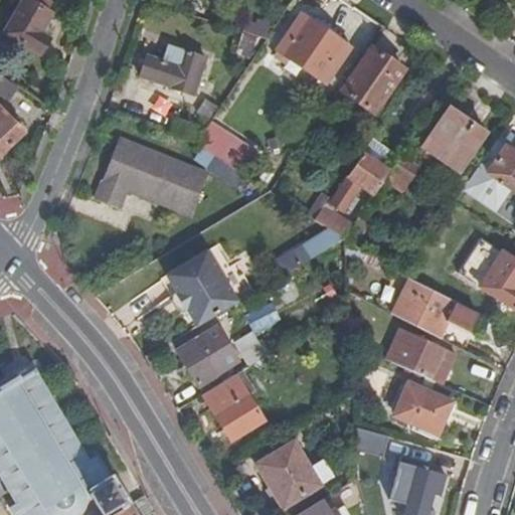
[(52,2),(49,0),(24,0),(7,32),(44,54),(53,39),(45,34),(56,14),(48,9),(52,2)]
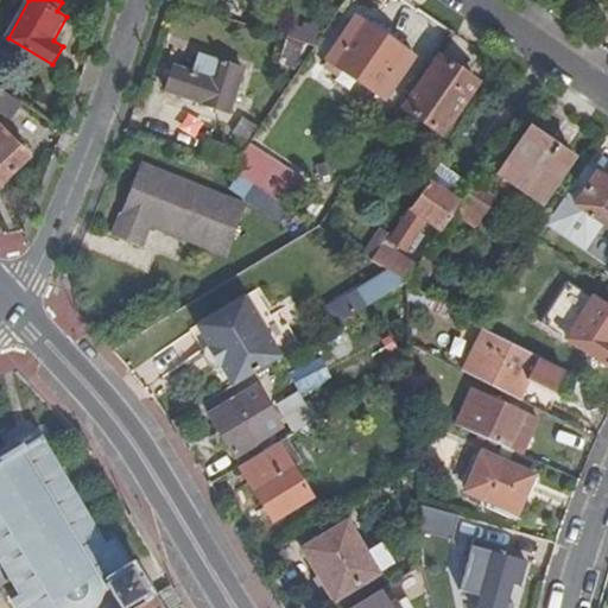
[(607,0),(593,0),(607,10),(607,0)]
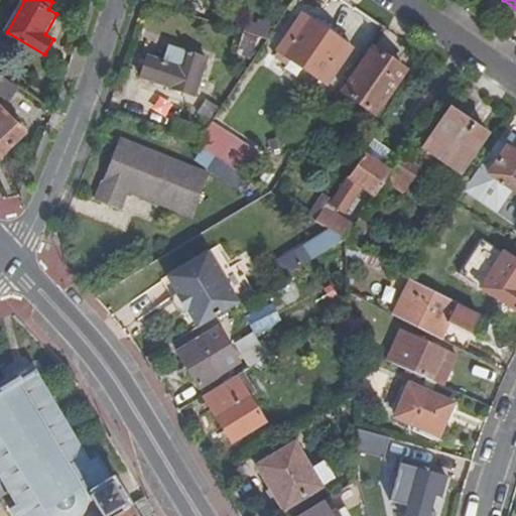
[(303,16),(279,50),(327,84),(351,49),(303,16)]
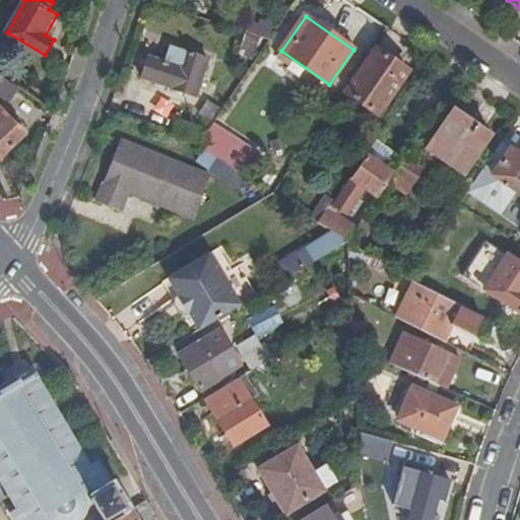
[(247,34),(270,41),(273,30),(250,23),(247,34)]
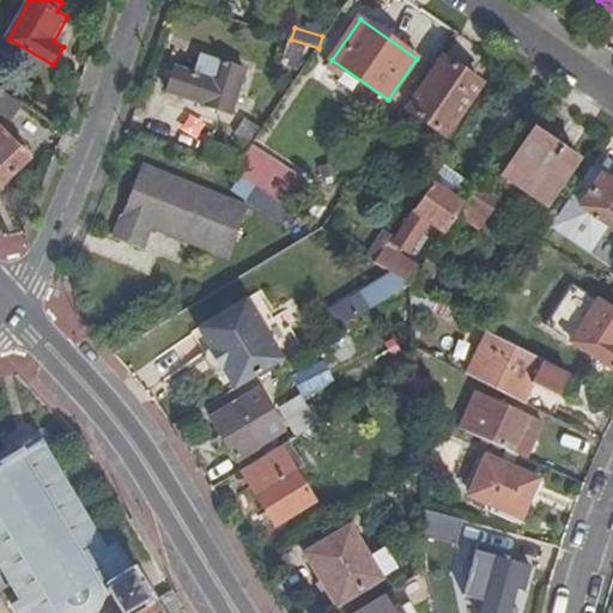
[(176,67),(169,92),(232,113),(247,68),(201,54),(195,73),(176,67)]
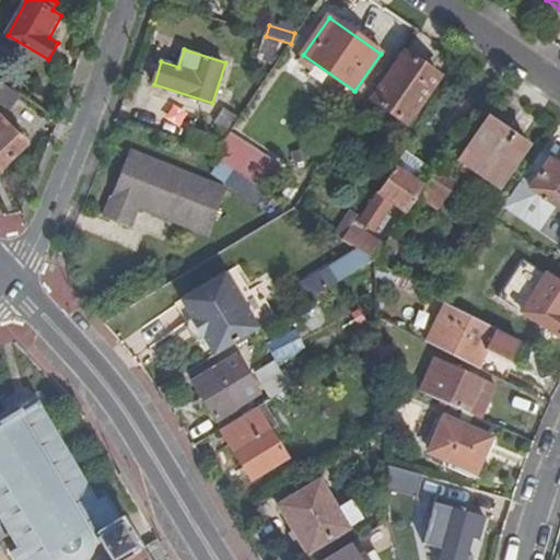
[(417,76),(423,66),(407,55),(373,103),(408,126),(434,88),(417,76)]
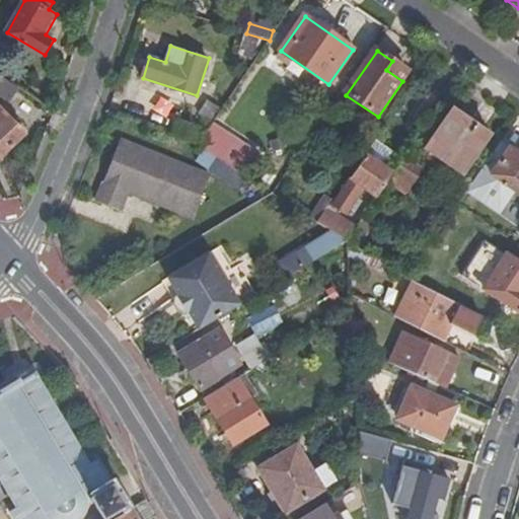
[(386,70),(402,81),(409,73),(392,61),(386,70)]
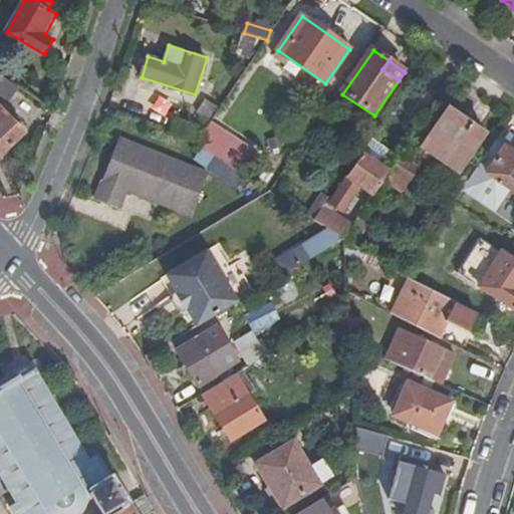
[(0,99),(6,103),(17,88),(1,77),(0,77),(0,99)]
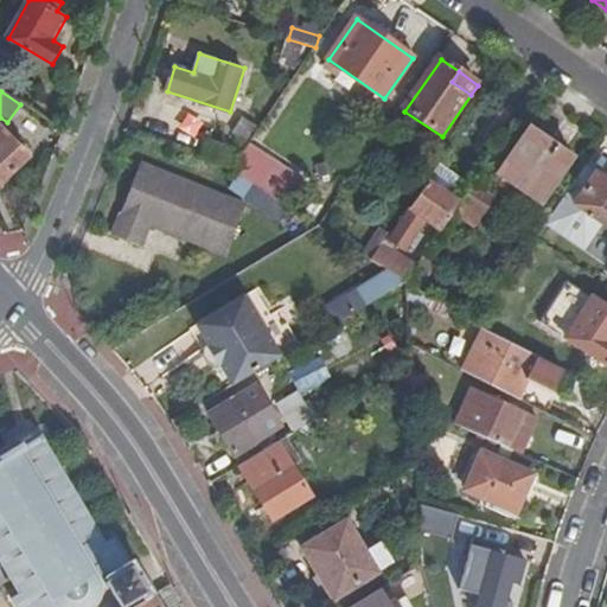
[(0,127),(0,190),(31,160),(0,127)]
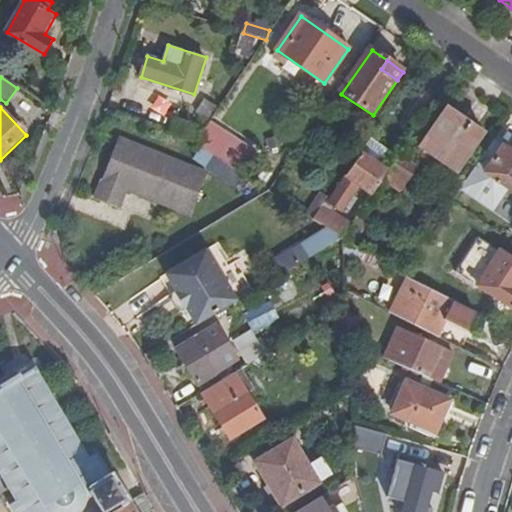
[(449,109),(426,144),(444,156),(441,161),(460,174),(486,135),(449,109)]
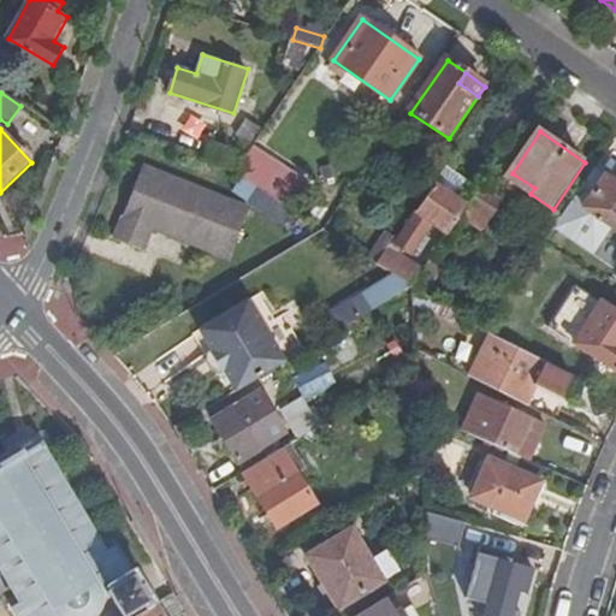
[(146,254),(155,232),(230,262),(234,254),(252,211),(144,170),(128,211),(116,243),(146,254)]
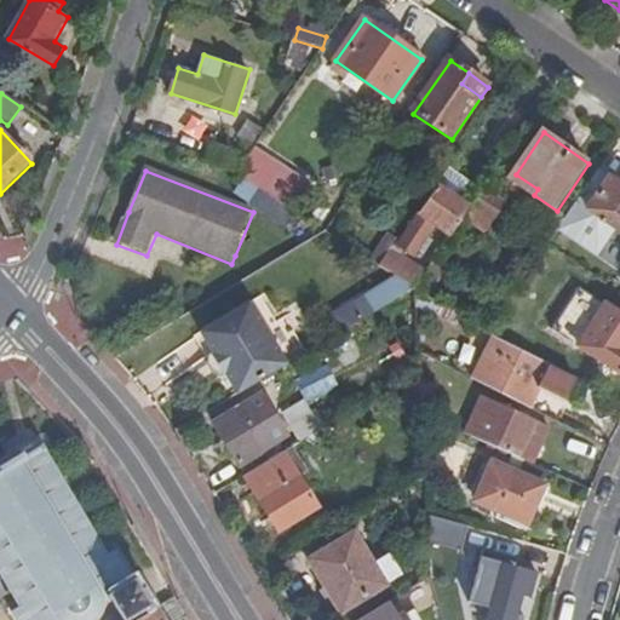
[(512,181),(534,195),(538,189),(516,174),(512,181)]
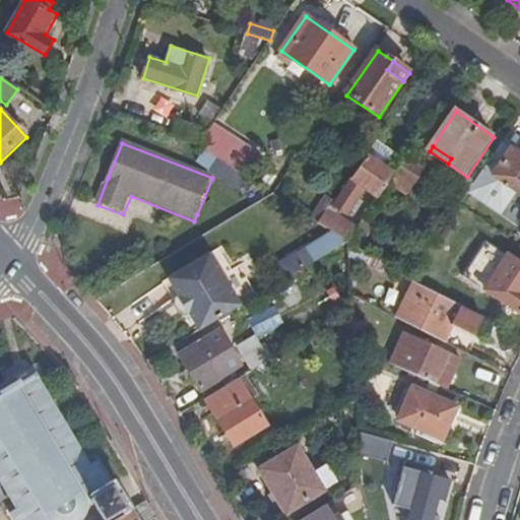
[(317,220),(325,225),(339,206),(347,211),(364,187),(371,191),(386,170),(367,155),(332,204),(330,202),(317,220)]
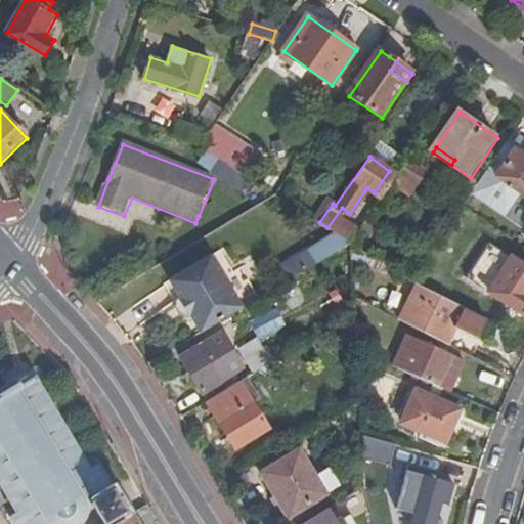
[(412,163),(390,193),(404,203),(426,173),(412,163)]
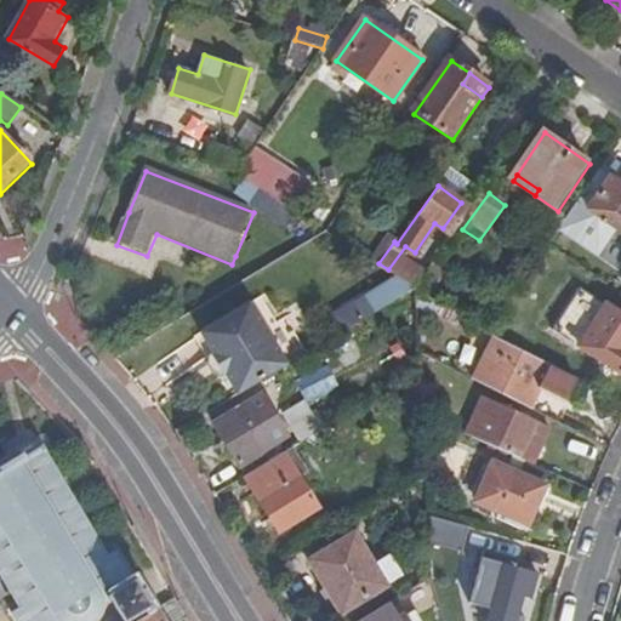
[(388,234),(371,258),(379,263),(394,241),(396,239),(388,234)]
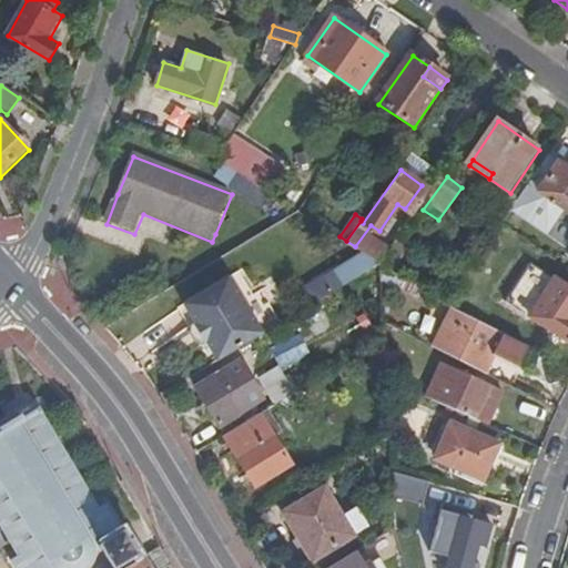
[(374,243),(366,254),(378,262),(394,240),(388,235),(374,243)]
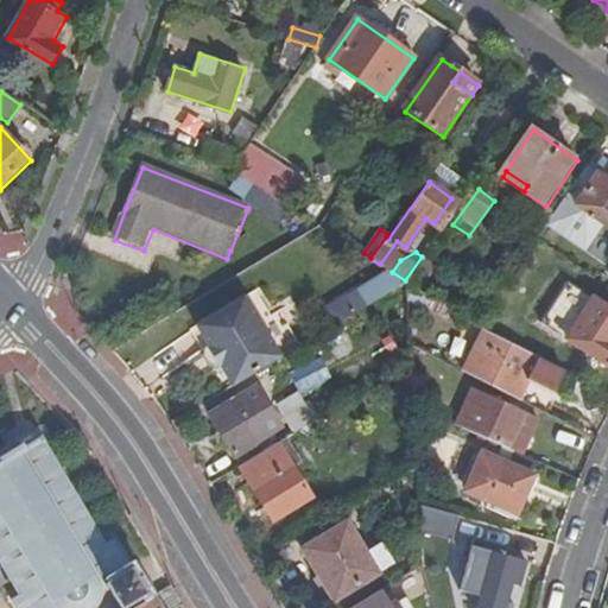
[(422,257),(405,280),(406,282),(412,285),(417,287),(435,263),(424,254),(422,257)]
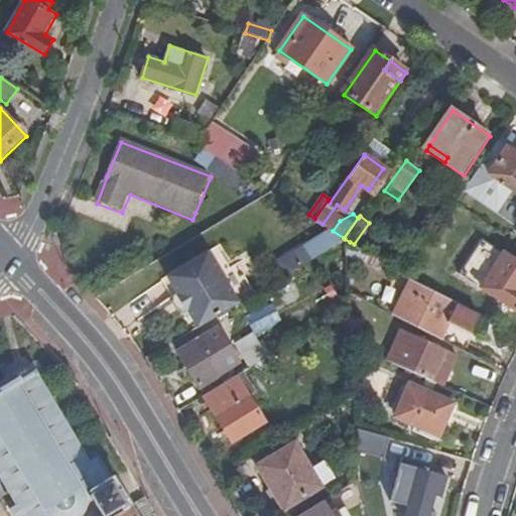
[(303,245),(312,258),(344,238),(333,231),(330,229),(303,245)]
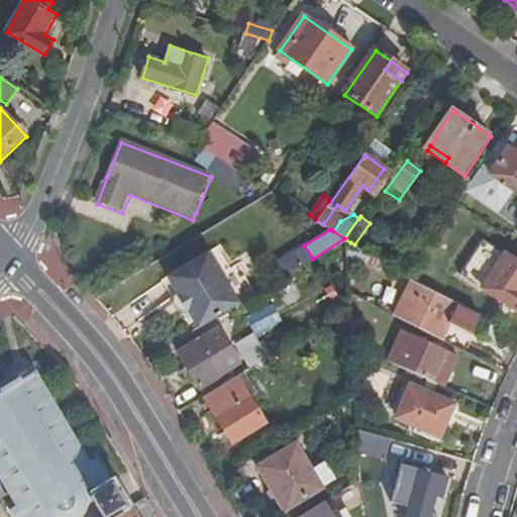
[(197,330),(238,305),(206,253),(166,279),(176,296),(175,297),(186,314),(187,313),(197,330)]
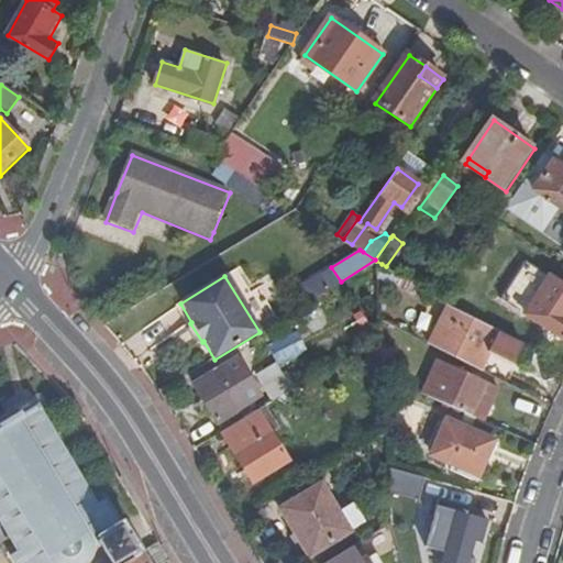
[(562,285),(551,277),(526,316),(562,340),(562,285)]
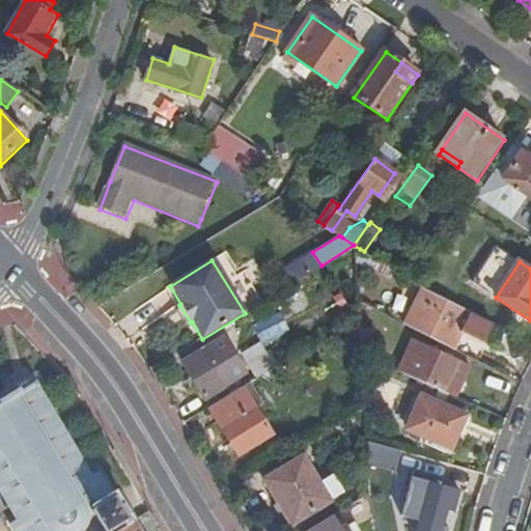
[(421,285),(403,324),(455,351),(463,334),(487,346),(496,328),(421,285)]
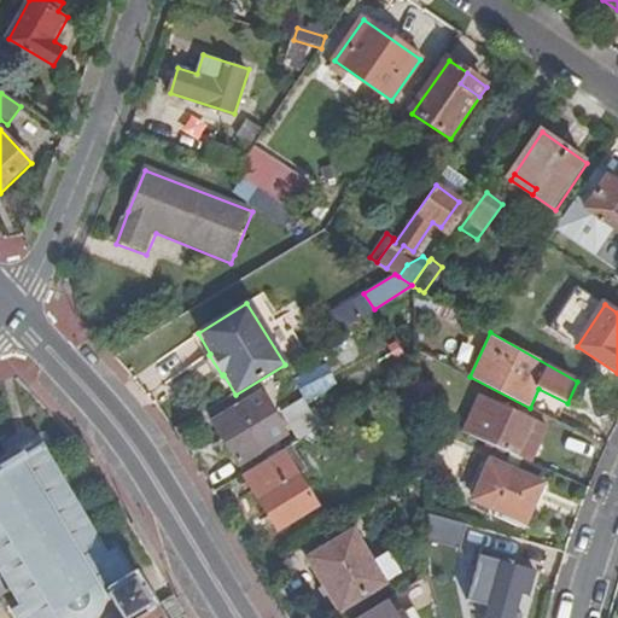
[(453,426),(519,456),(535,423),(468,391),(453,426)]
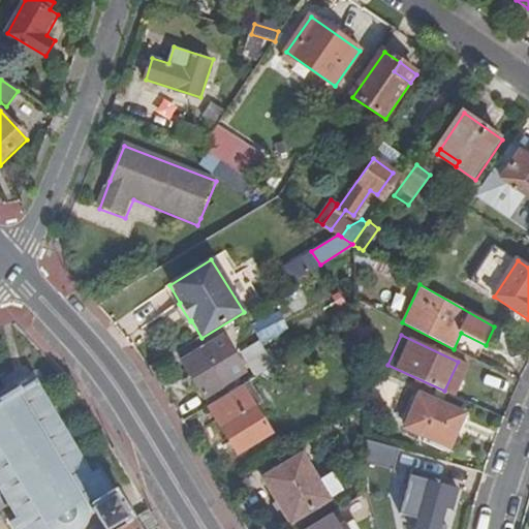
[(206,398),(237,379),(217,344),(185,363),(206,398)]
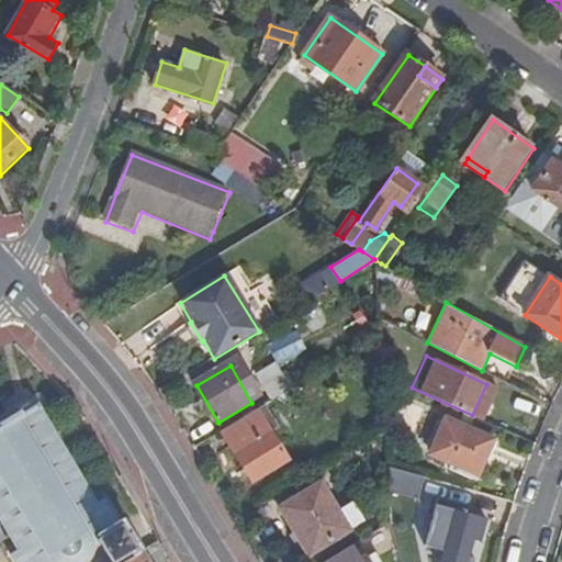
[(273,401),(294,389),(287,374),(265,386),(273,401)]
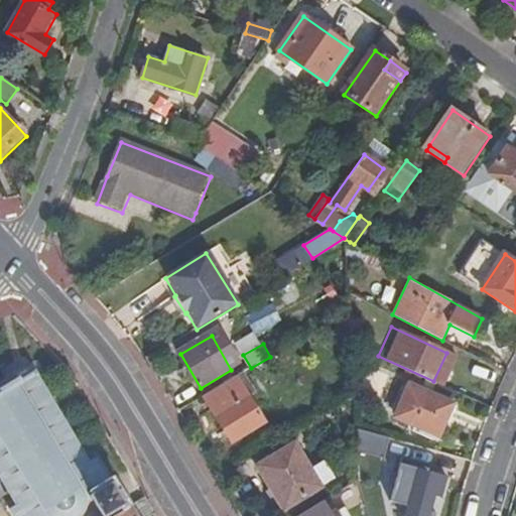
[(17,515),(115,515),(128,508),(130,507),(128,503),(130,501),(126,496),(124,497),(115,484),(118,482),(115,478),(112,479),(97,455),(91,459),(35,369),(19,378),(17,376),(12,380),(13,382),(0,390),(0,473),(18,503),(12,507),(17,515)]
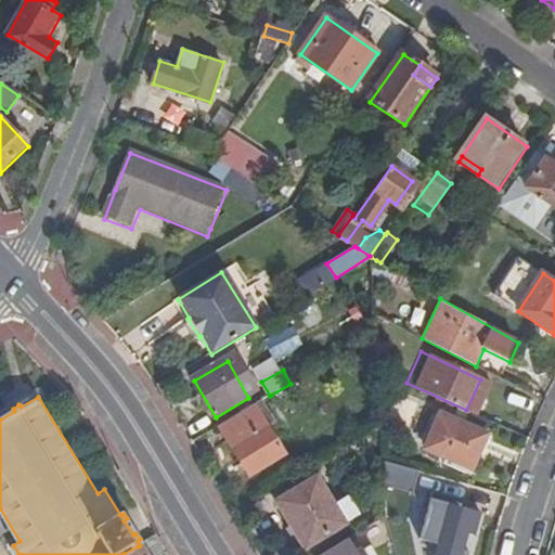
[(260,401),(217,427),(248,478),(286,457),(268,429),(274,425),(260,401)]
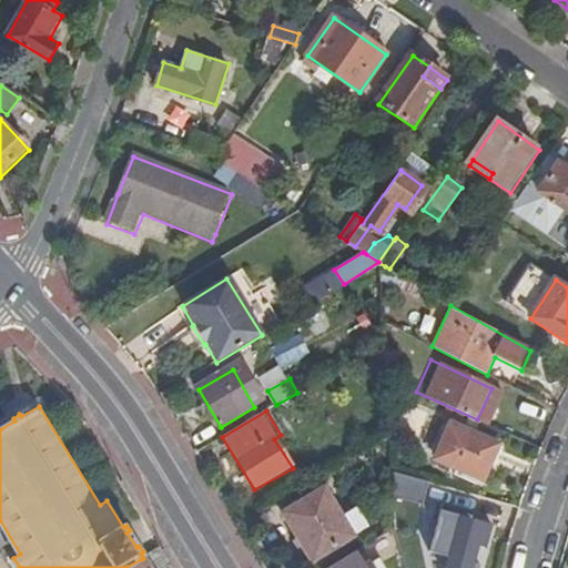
[(480,462),(487,442),(439,425),(427,462),(474,477),(480,462)]
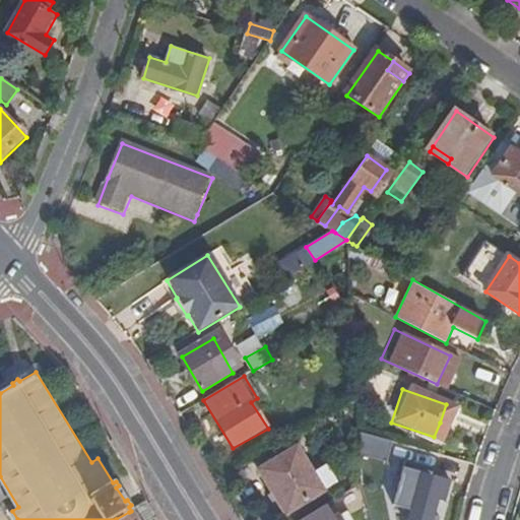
[(446,404),(440,423),(446,425),(452,407),(446,404)]
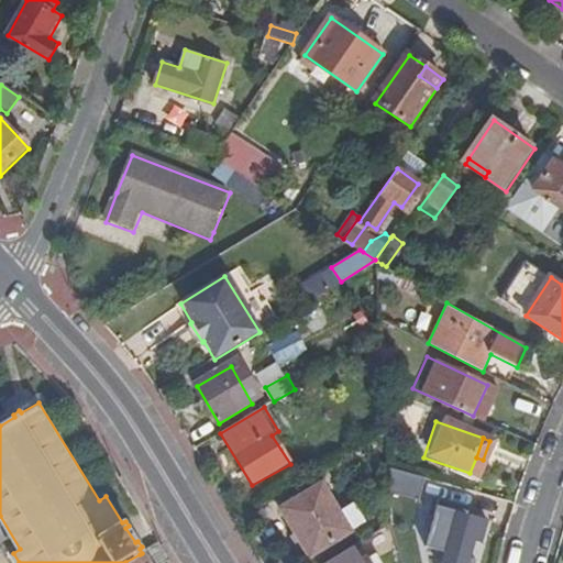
[(311,558),(353,532),(326,486),(284,510),(311,558)]
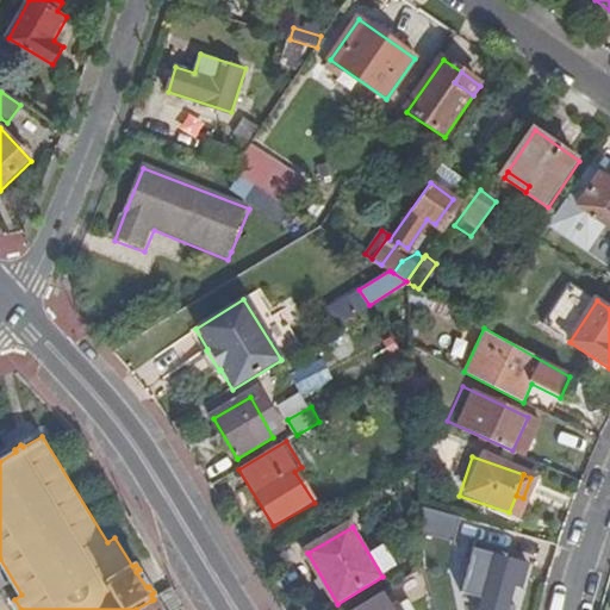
[(517,609),(531,561),(496,552),(480,607),(492,609),(517,609)]
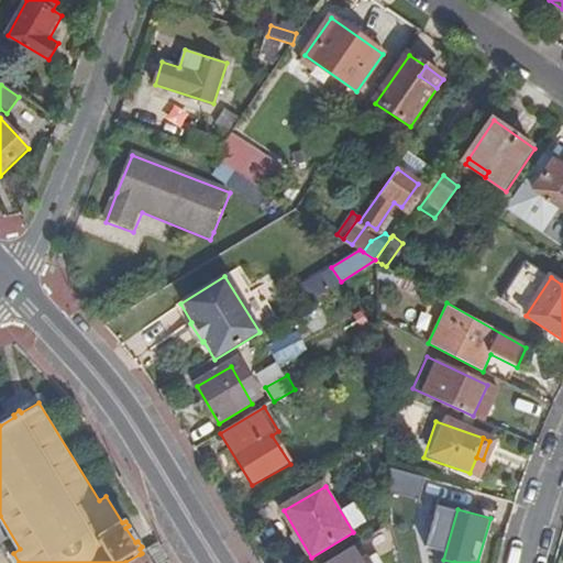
[(354,548),(328,562),(383,562),(377,553),(362,562),(354,548)]
